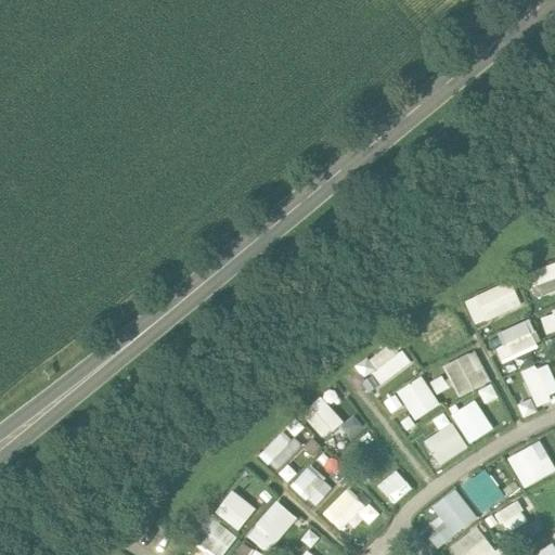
[(536,298),(554,291),(554,260),(527,271),(536,298)]
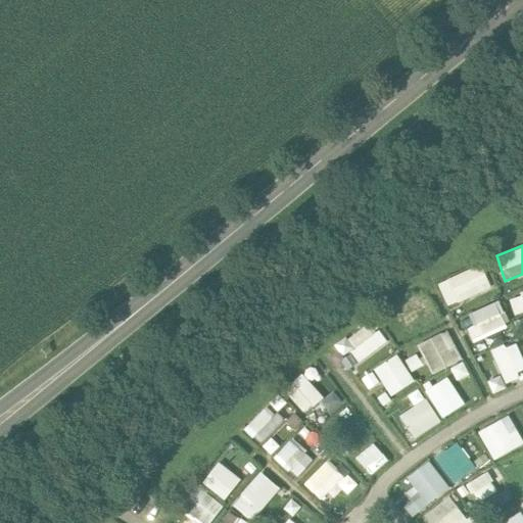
[(479,263),(437,284),(448,306),(490,286),(479,263)]
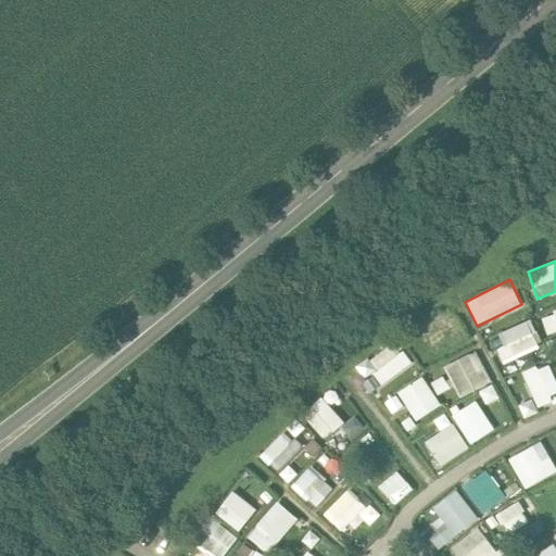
[(555,329),(555,310),(540,315),(546,333),(555,329)]
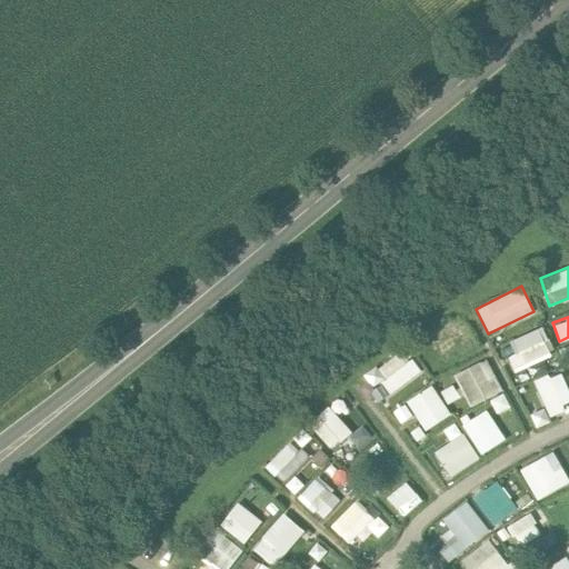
[(507,358),(512,371),(549,355),(537,328),(512,339),(519,352),(507,358)]
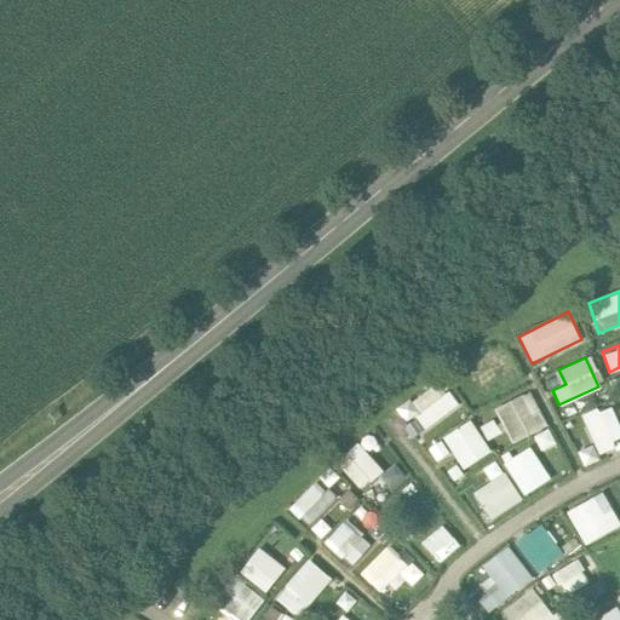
[(411,438),(454,406),(435,380),(391,413),(411,438)]
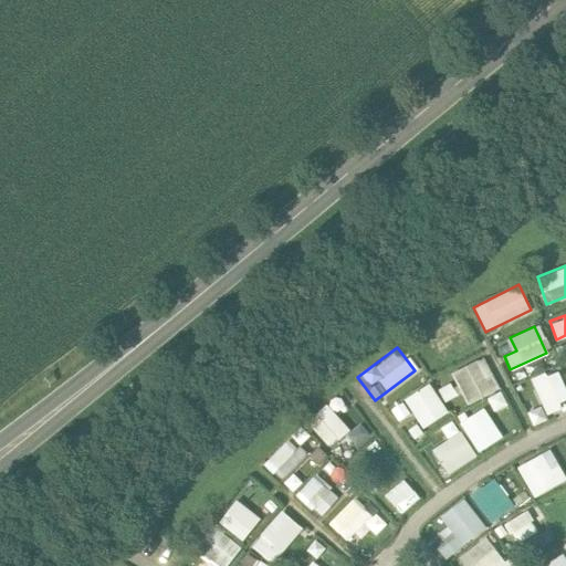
[(450,373),(468,405),(499,387),(482,356),(450,373)]
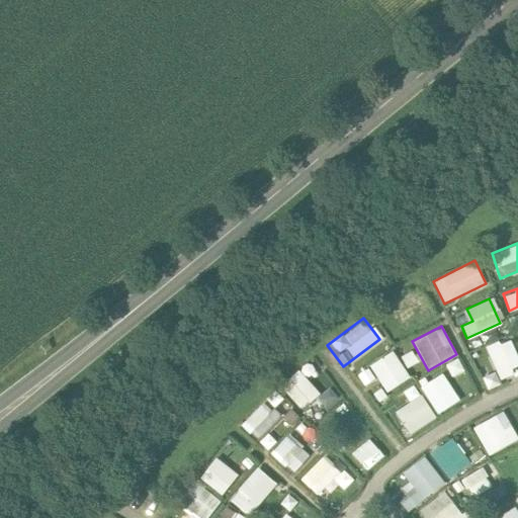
[(487,347),(499,380),(517,373),(505,340),(487,347)]
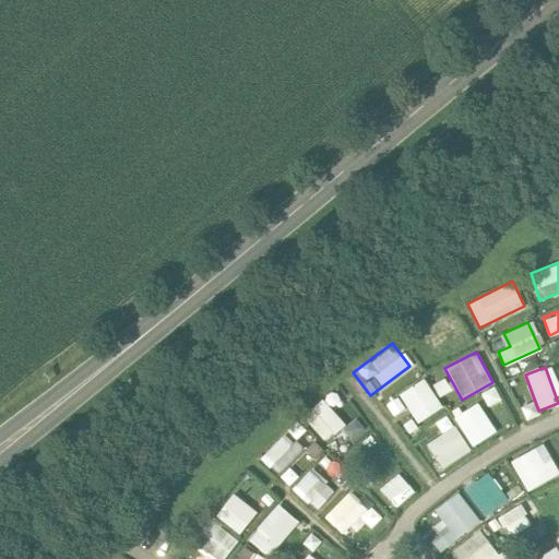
[(416,423),(441,406),(424,378),(380,404),(390,419),(407,408),(416,423)]
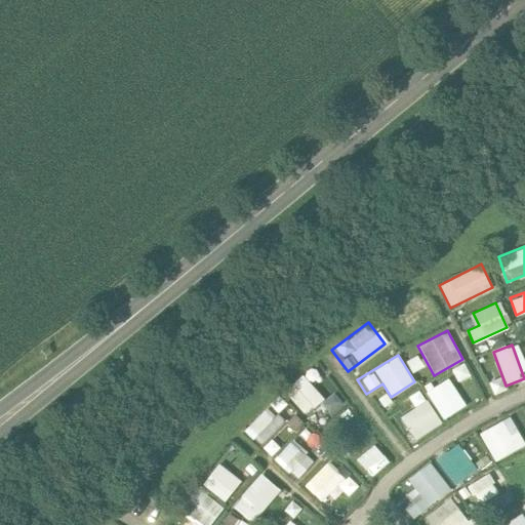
[(321,358),(304,374),(313,385),(331,368),(321,358)]
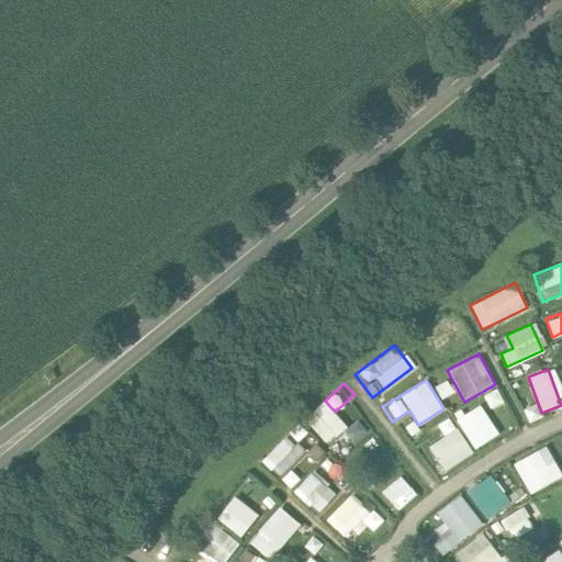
[(323,401),(303,418),(326,442),(346,425),(323,401)]
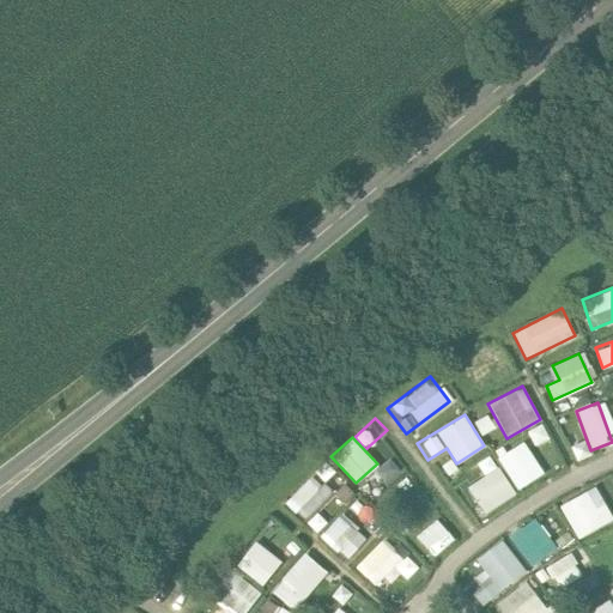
[(586,439),(571,445),(576,460),(592,454),(586,439)]
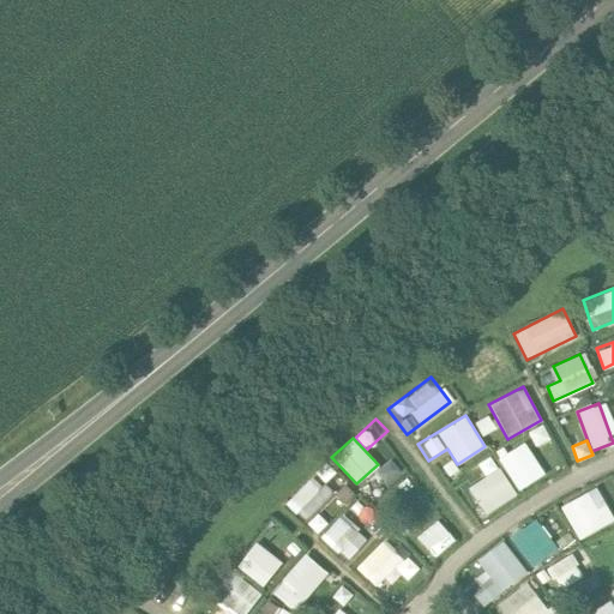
[(527,441),(499,456),(516,489),(543,476),(527,441)]
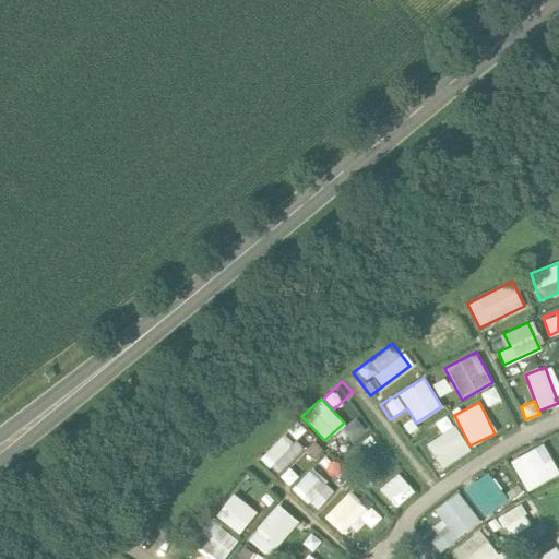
[(438,437),(427,442),(435,456),(429,460),(435,470),(468,452),(448,412),(429,421),(438,437)]
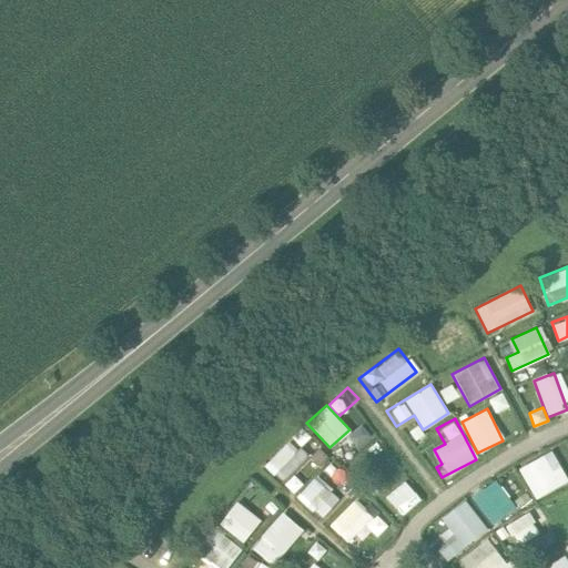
[(290,439),(264,464),(281,483),(307,458),(290,439)]
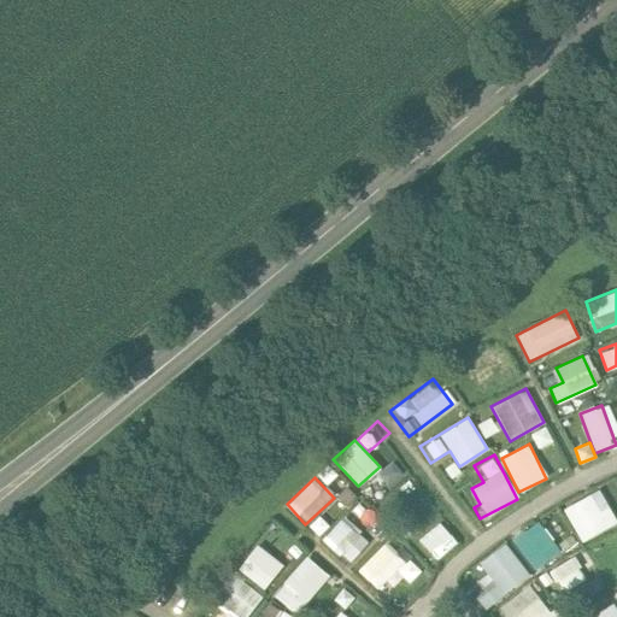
[(564,506),(580,541),(616,524),(601,489),(564,506)]
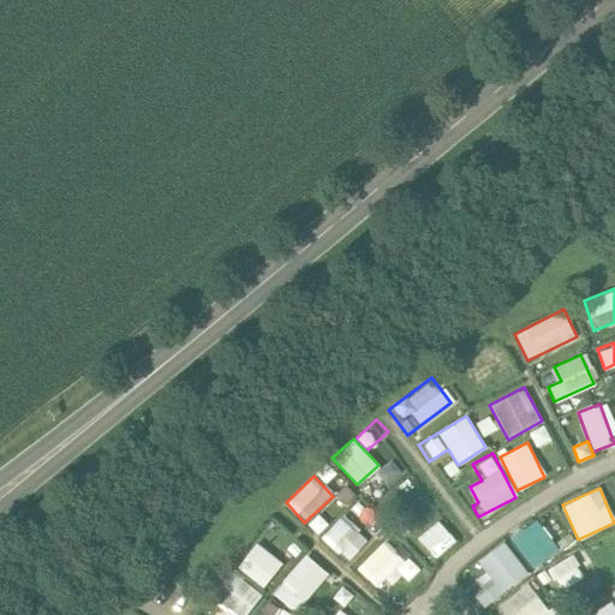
[(441,548),(463,530),(436,499),(416,515),(441,548)]
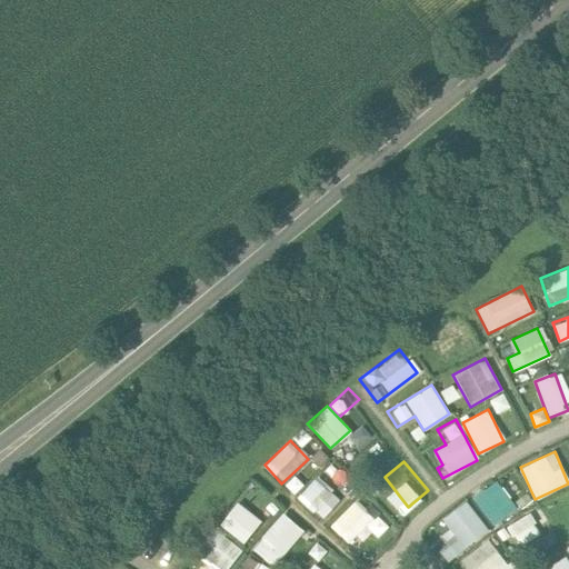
[(297,495),(320,519),(340,500),(317,476),(297,495)]
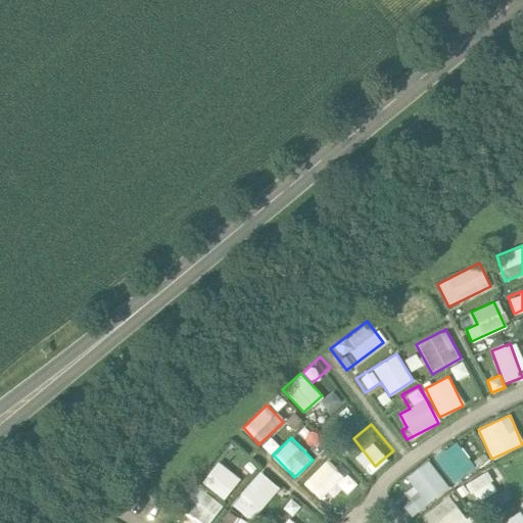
[(452,482),(474,468),(458,440),(434,455),(452,482)]
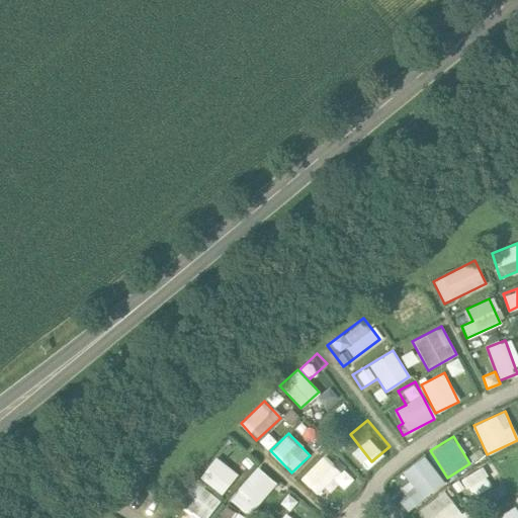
[(400,501),(407,510),(444,484),(424,455),(402,471),(415,491),(400,501)]
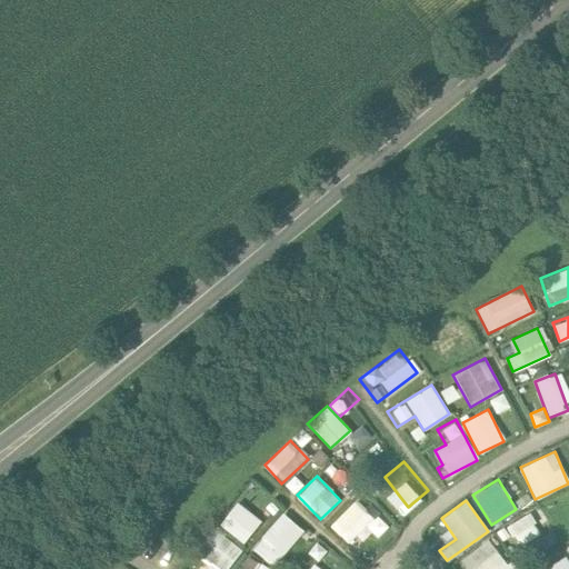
[(243,542),(260,521),(237,501),(219,523),(243,542)]
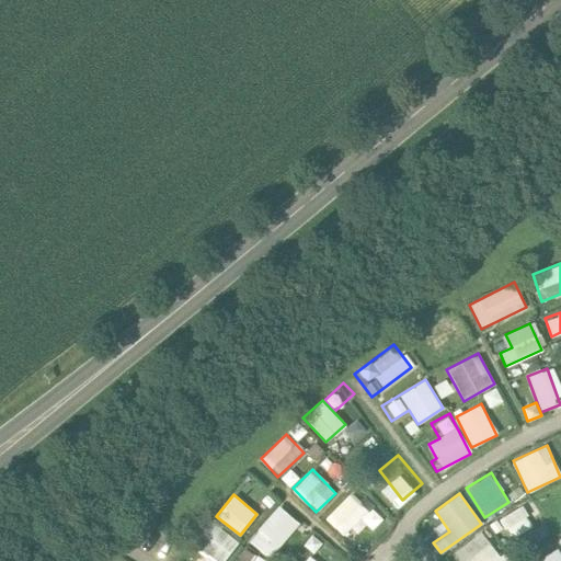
[(369,528),(381,518),(366,496),(358,502),(353,494),(324,514),(339,535),(363,518),(369,528)]
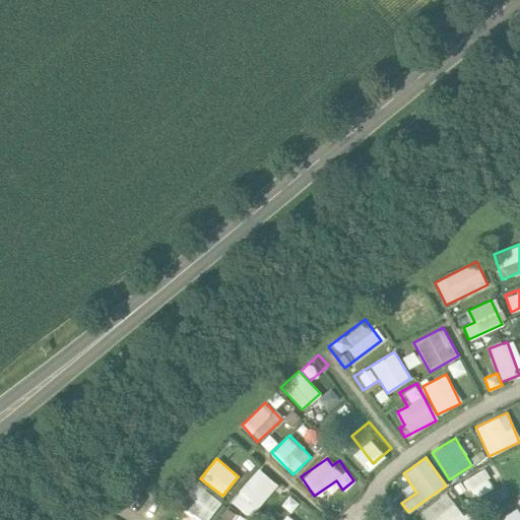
[(259,468),(230,500),(248,517),(277,485),(259,468)]
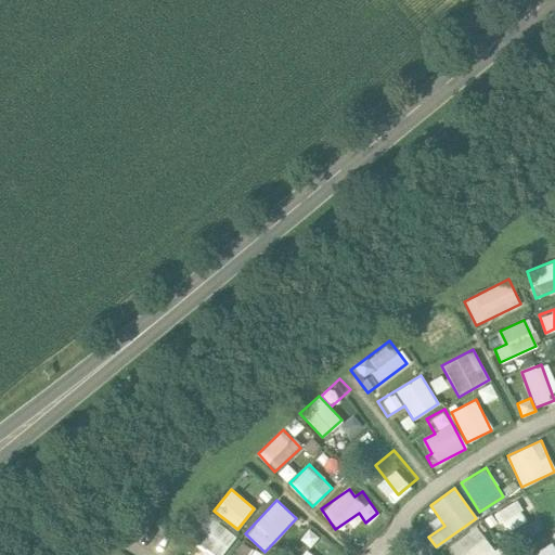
[(505,532),(527,520),(516,500),(494,513),(505,532)]
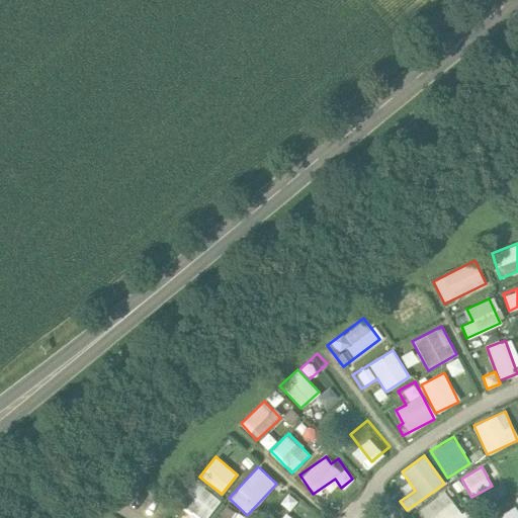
[(185,517),(206,517),(220,501),(194,481),(177,502),(190,512),(185,517)]
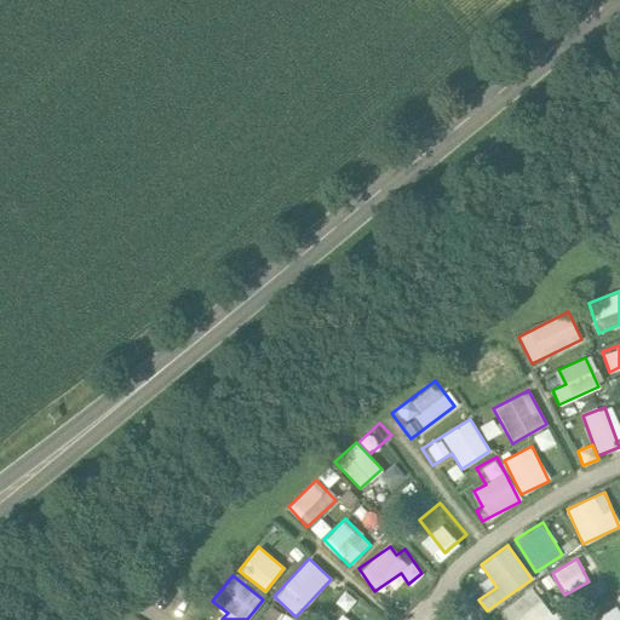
[(509,619),(552,619),(537,589),(501,607),(509,619)]
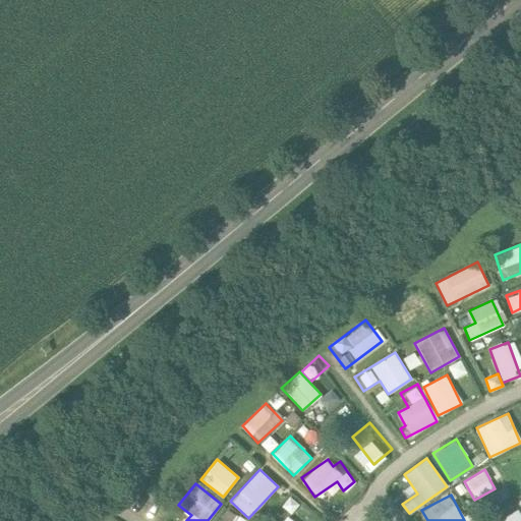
[(222,509),(215,520),(245,520),(246,520),(222,509)]
